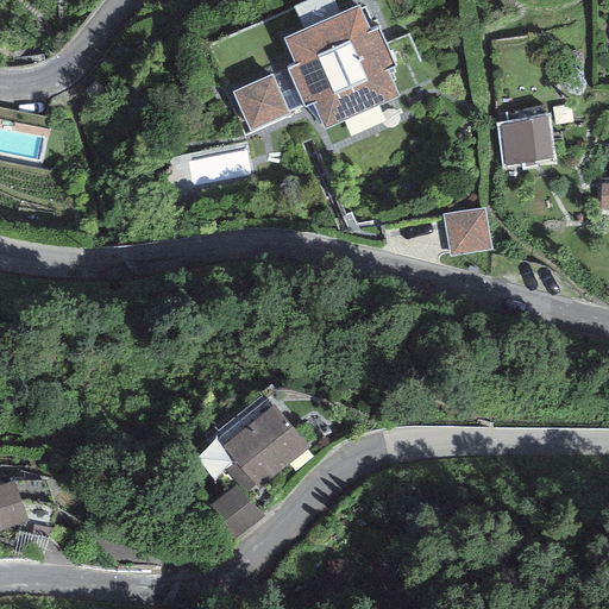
[(295,66),(287,68),(303,105),(305,107),(313,104),(325,129),(399,96),(387,70),(395,67),(378,29),(370,32),(359,6),(283,39),(295,66)]
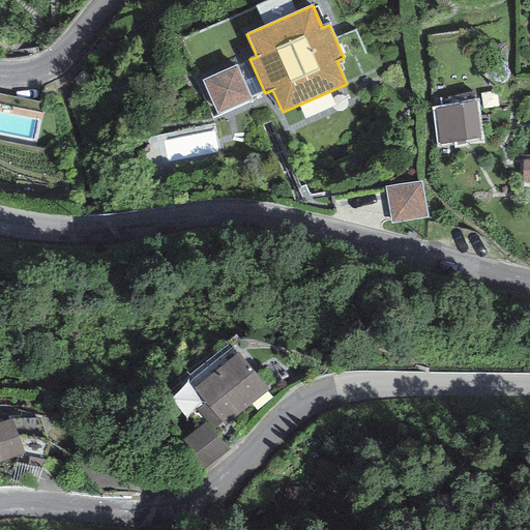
[(249,59),(237,65),(251,97),(264,91),(249,59)]
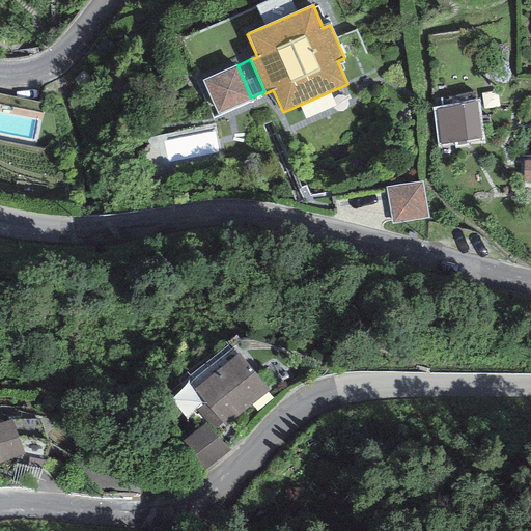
[(238,65),(202,80),(217,114),(252,100),(251,98),(238,65)]
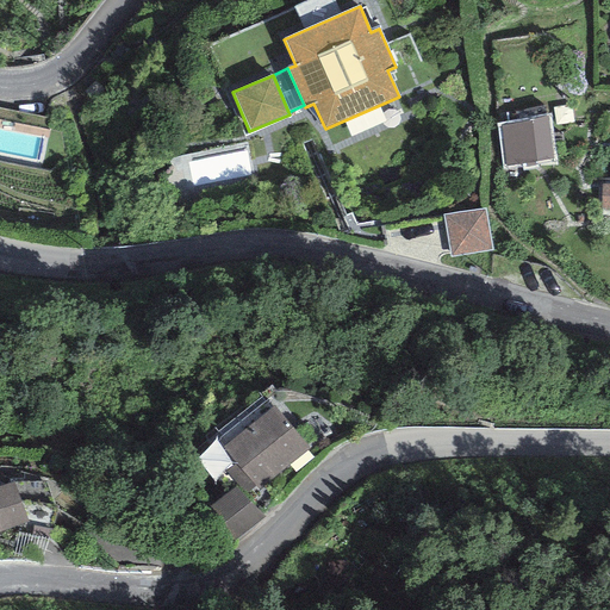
[(548,117),(502,125),(506,166),(554,157),(548,117)]
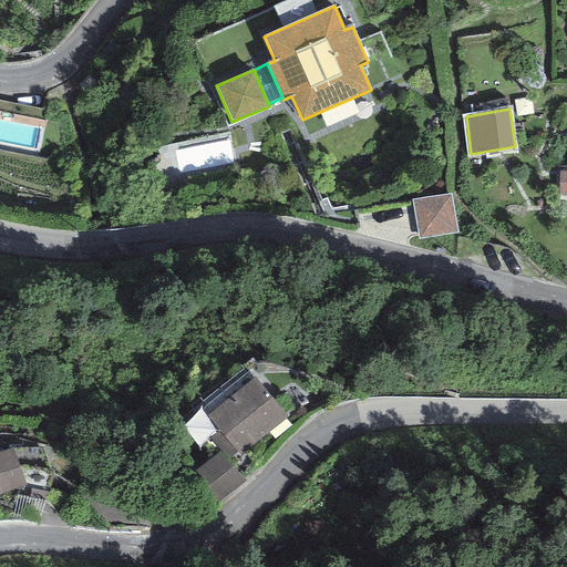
[(236,163),(234,142),(181,148),(183,169),(236,163)]
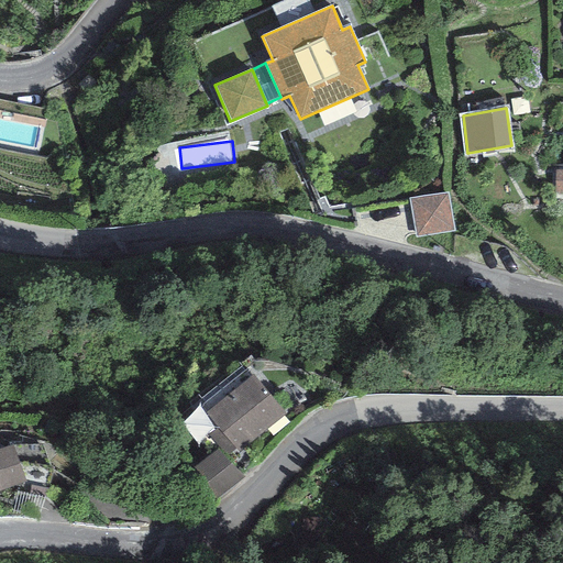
[(448,192),(409,198),(416,236),(454,231),(448,192)]
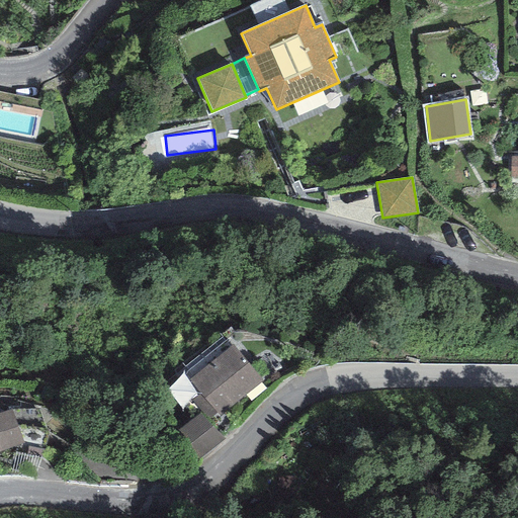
[(232,345),(190,381),(200,394),(192,401),(208,420),(217,413),(220,417),(263,380),(232,345)]
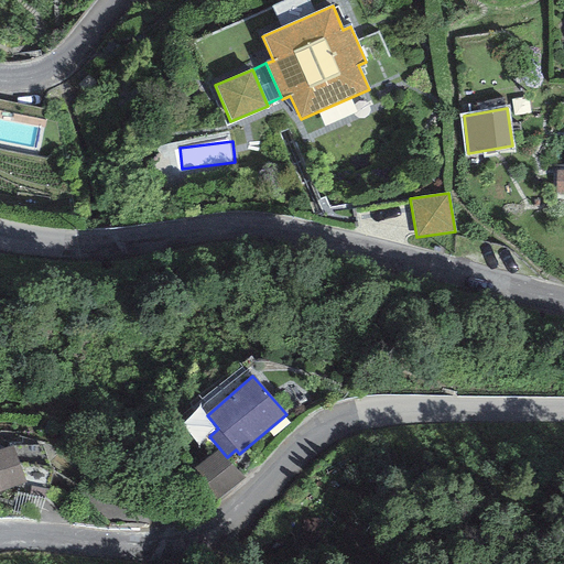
[(0,490),(26,483),(14,445),(0,449),(0,490)]
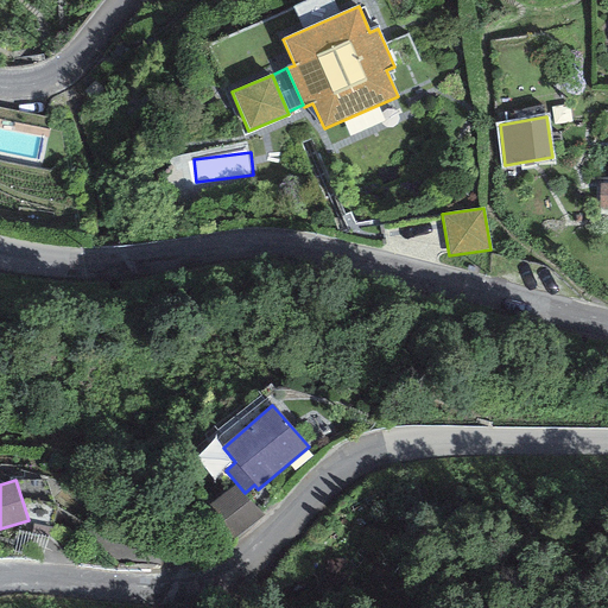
[(263,517),(235,483),(208,505),(235,538),(263,517)]
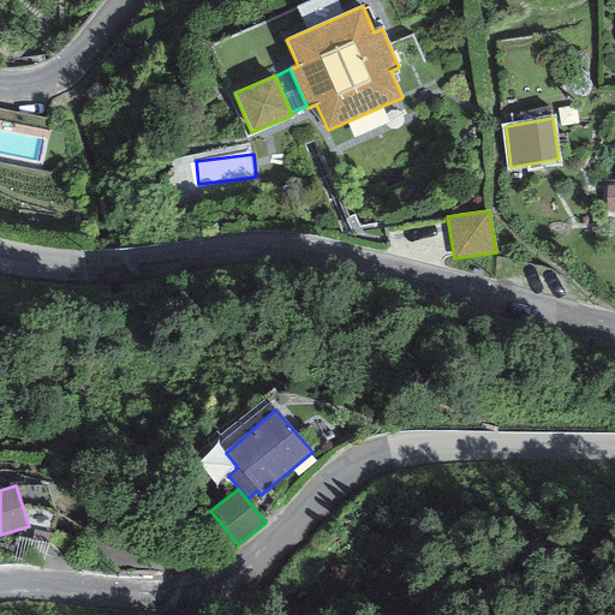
All buildings are outlined.
